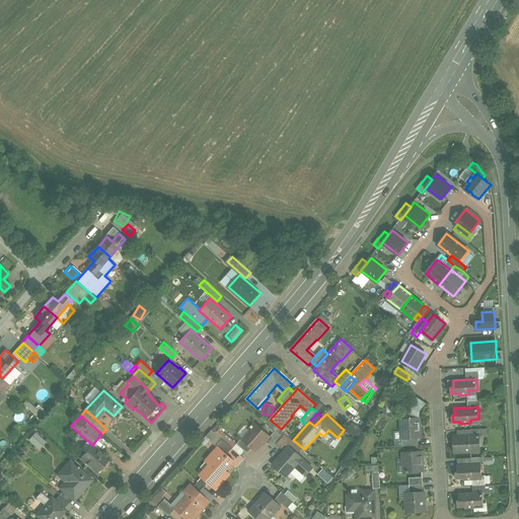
[(420,418),(401,419),(402,439),(419,438),(422,437),(420,418)]
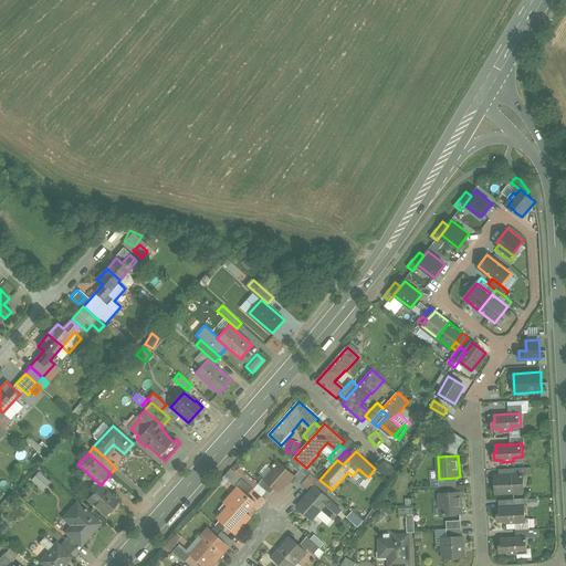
[(275,465),(272,468),(274,470),(266,479),(264,477),(259,483),(271,494),(275,489),(279,491),(290,480),(291,481),(295,475),(279,461),(276,464),(275,463),(274,464),(275,465)]
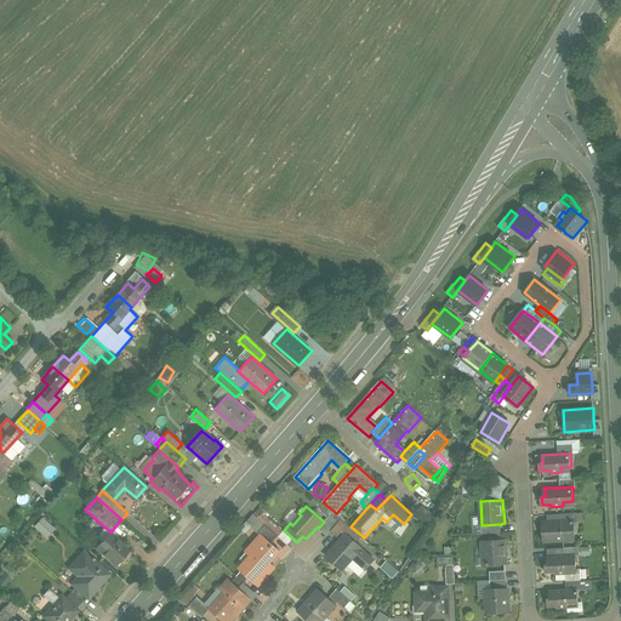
[(339,523),(330,516),(324,522),(319,528),(328,535),(331,530),(339,523)]
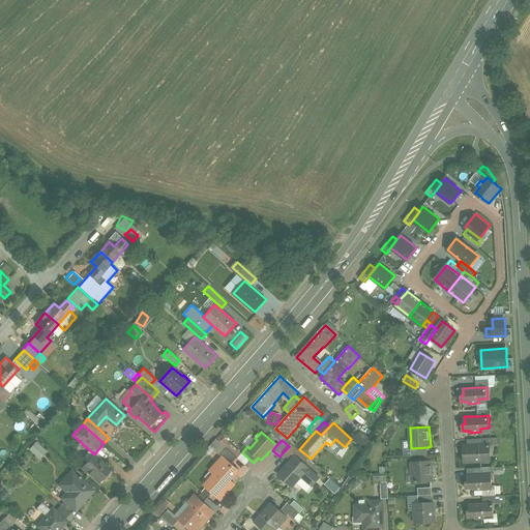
[(37,460),(46,451),(34,441),(26,448),(37,460)]
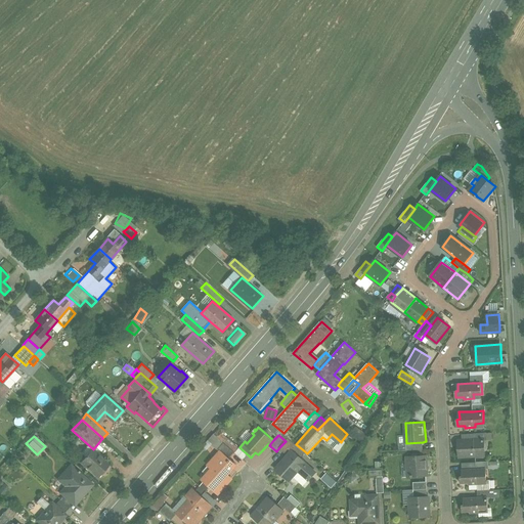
[(286,441),(279,447),(286,452),(290,448),(295,442),(289,438),(286,441)]
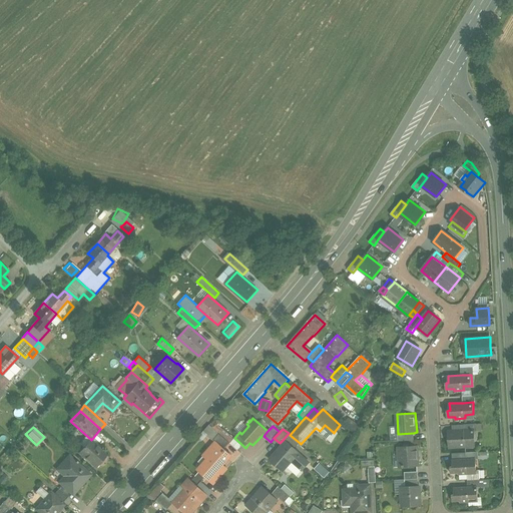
[(339,433),(336,430),(334,433),(333,432),(328,438),(333,442),(339,433)]
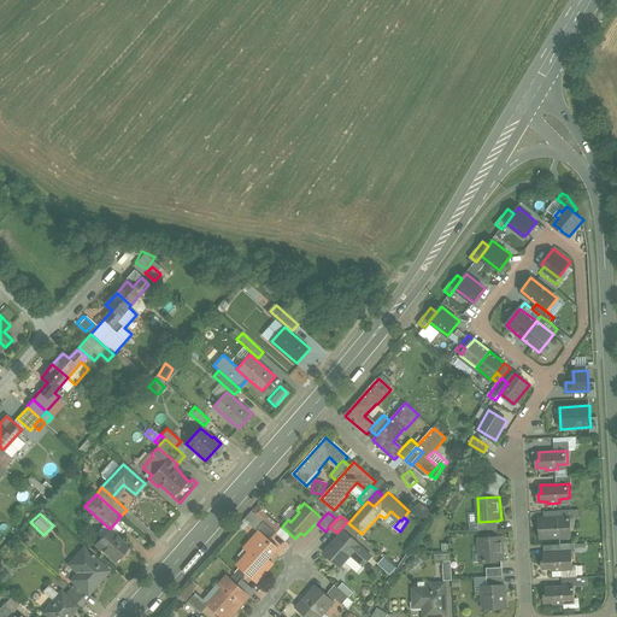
[(559,518),(542,519),(542,527),(540,528),(541,538),(562,536),(560,533),(571,532),(571,518),(571,517),(559,518)]
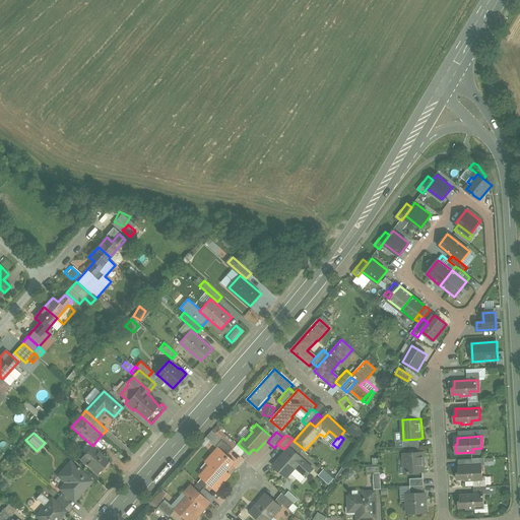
[(234,449),(222,439),(216,446),(219,448),(228,455),(234,449)]
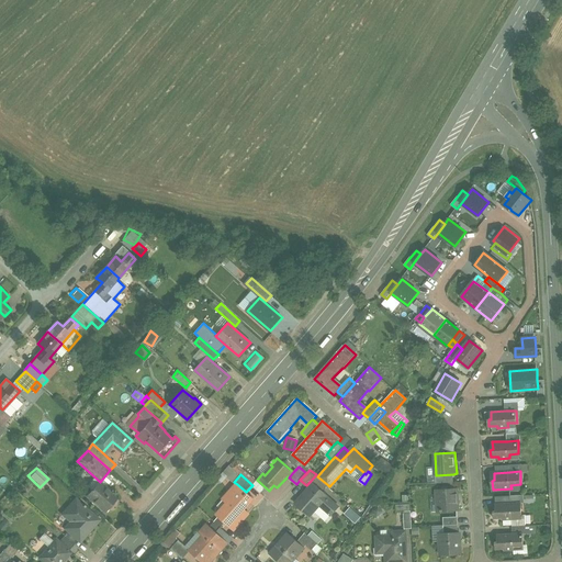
[(317,476),(316,474),(311,481),(313,483),(314,482),(323,491),(328,485),(317,476)]
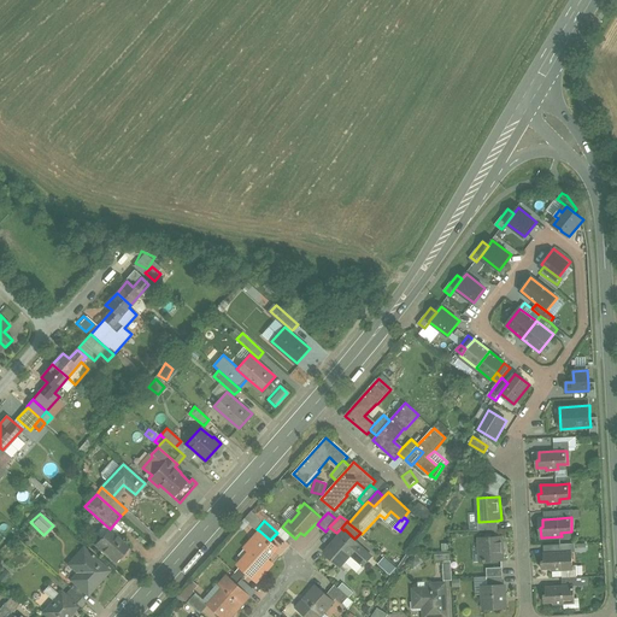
[(110,529),(110,528),(109,528),(95,544),(117,562),(130,546),(110,529)]
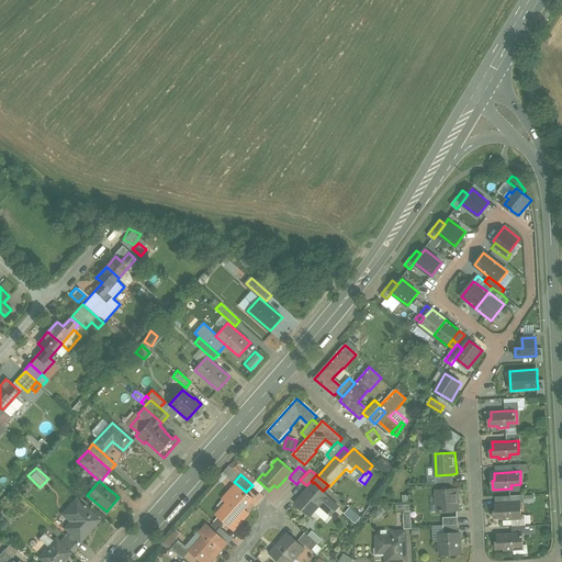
[(311,481),(306,485),(308,489),(295,503),(310,515),(321,504),(332,514),(338,506),(327,496),(327,495),(323,491),(314,482),(313,483),(311,481)]
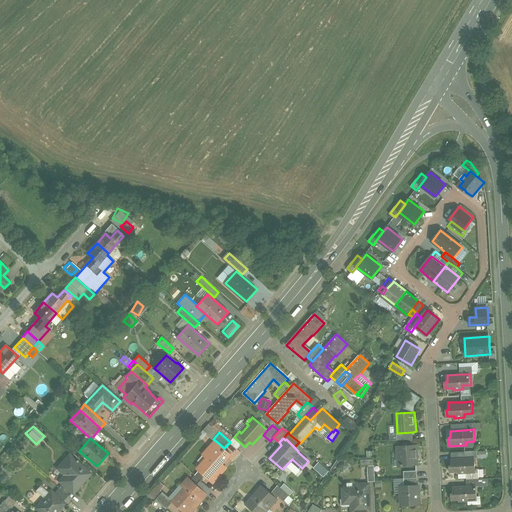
[(212,457),(200,470),(214,482),(223,471),(219,467),(222,462),(231,454),(224,448),(216,441),(206,452),(212,457)]
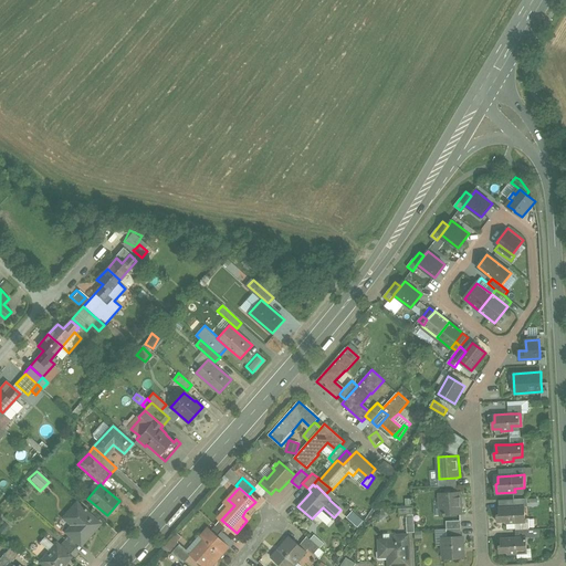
[(461,491),(440,493),(442,515),(462,514),(461,491)]
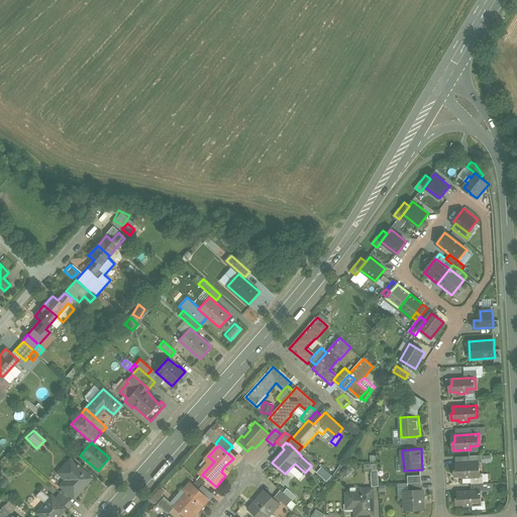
[(92,479),(71,459),(62,470),(70,477),(61,486),(64,489),(73,497),(75,498),(92,479)]
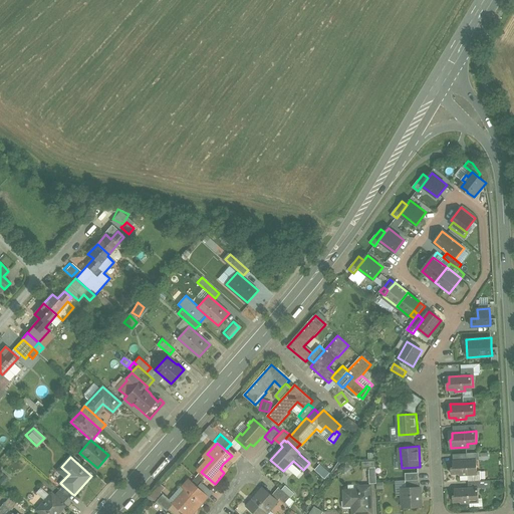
[(467,460),(454,460),(454,467),(452,468),(452,474),(460,473),(460,475),(469,475),(469,471),(478,471),(477,460),(477,459),(467,460)]
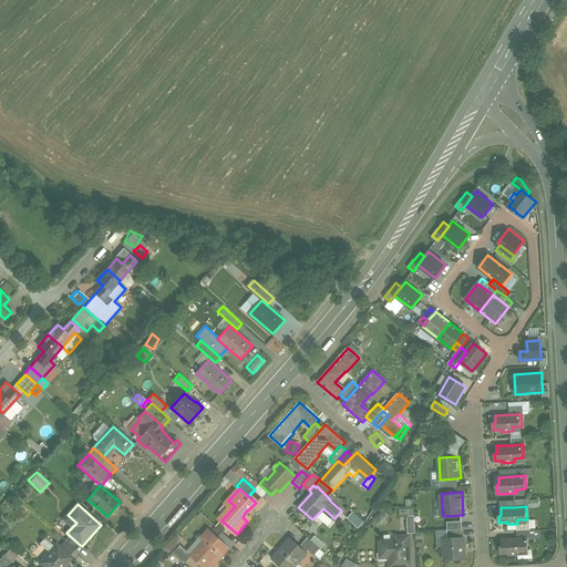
[(351,512),(346,518),(357,527),(362,521),(351,512)]
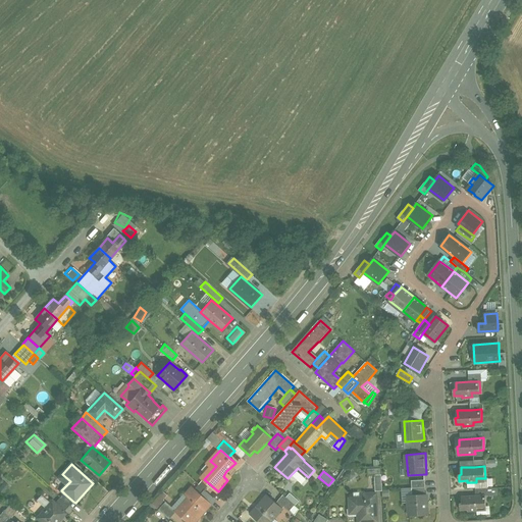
[(425,479),(412,480),(412,487),(426,486),(425,479)]
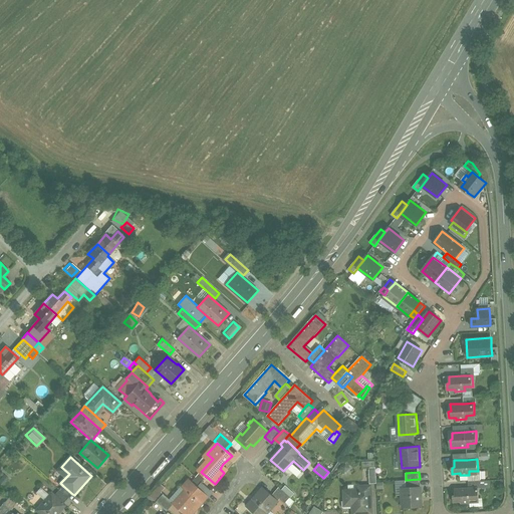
[(191,513),(208,496),(190,480),(184,487),(188,491),(176,505),(186,513),(191,513)]
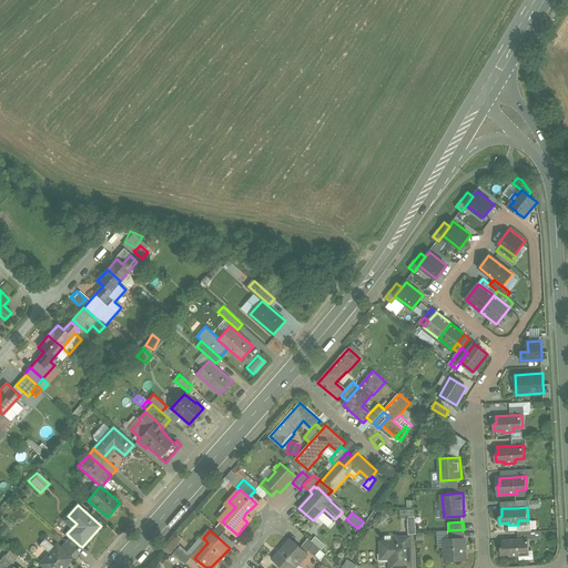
[(80,546),(70,537),(66,541),(75,550),(80,546)]
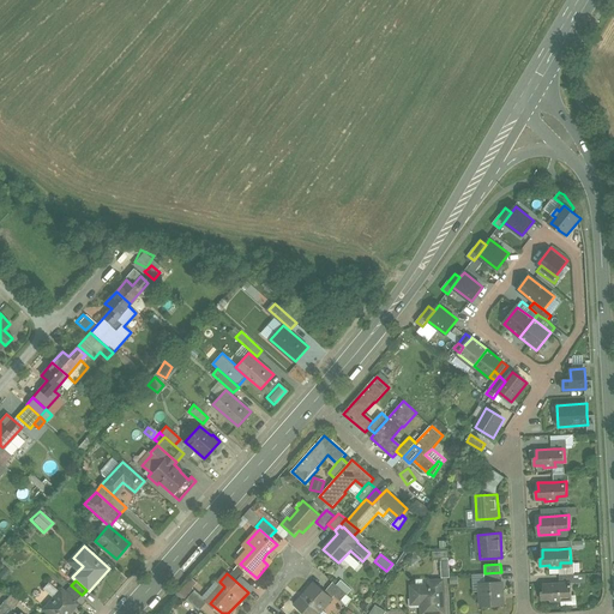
[(443,581),(431,581),(431,585),(411,587),(413,599),(422,597),(422,613),(432,613),(445,613),(443,581)]
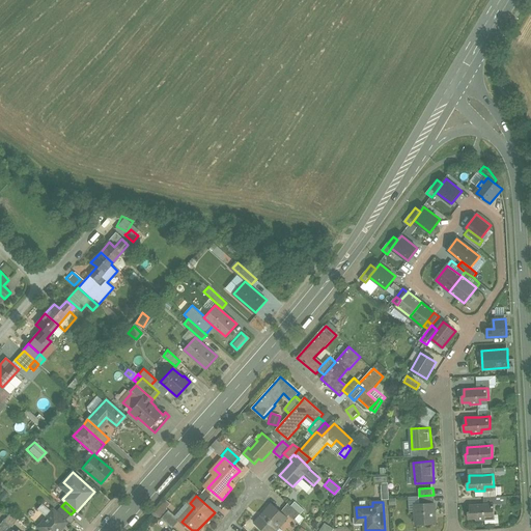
[(420,503),(418,503),(419,511),(416,511),(417,524),(436,524),(435,502),(434,502),(420,503)]
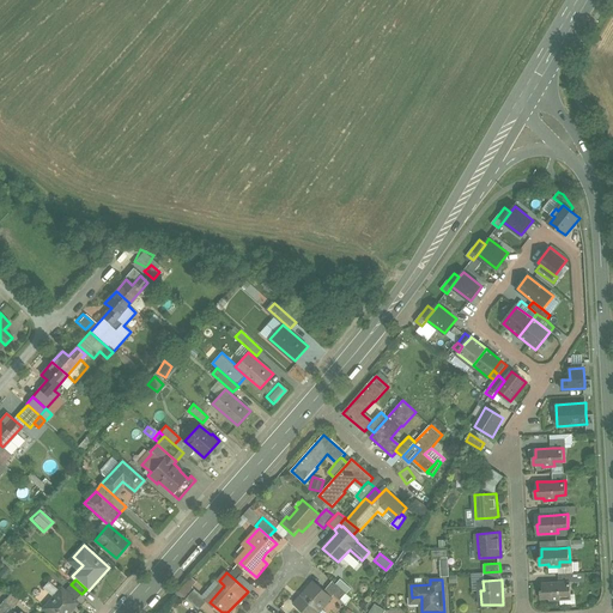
[(315,581),(295,602),(305,612),(317,612),(332,596),(315,581)]
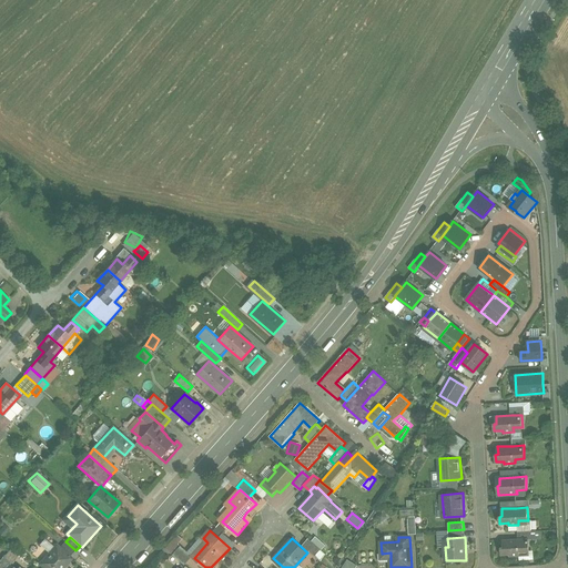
[(322,549),(308,538),(303,544),(316,555),(322,549)]
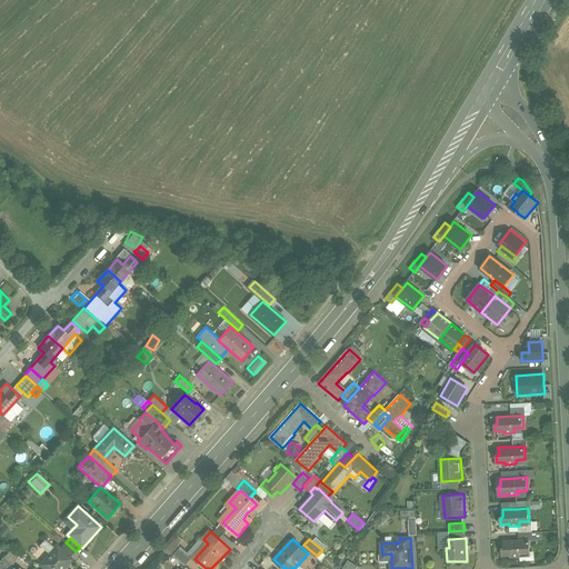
[(519,539),(503,540),(505,548),(501,548),(502,556),(510,556),(510,557),(521,557),(521,552),(531,552),(530,540),(530,539),(519,539)]
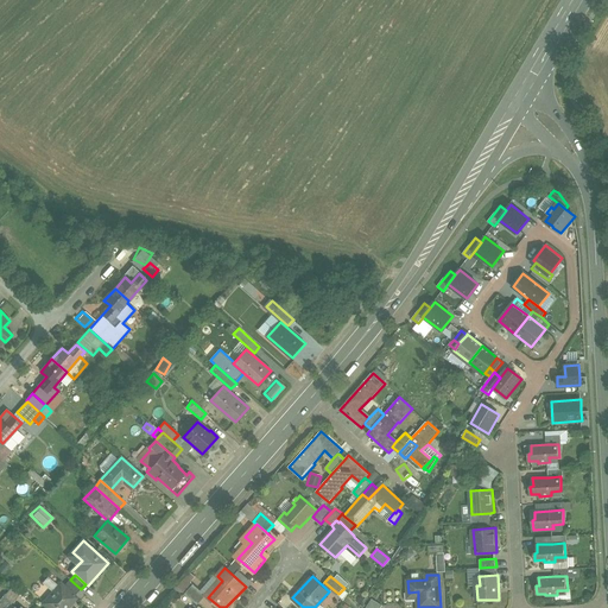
[(81,589),(70,580),(64,587),(75,596),(81,589)]
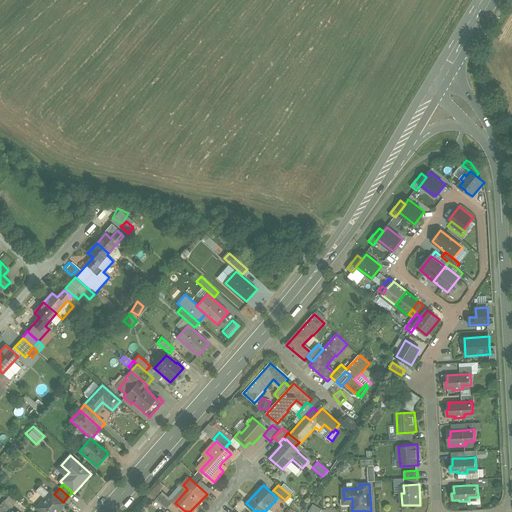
[(52,492),(37,508),(41,511),(57,511),(65,504),(63,502),(54,494),(52,492)]
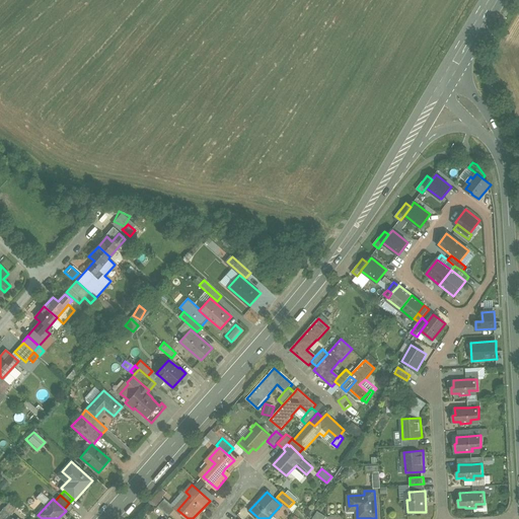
[(176,508),(165,499),(159,506),(169,516),(176,508)]
